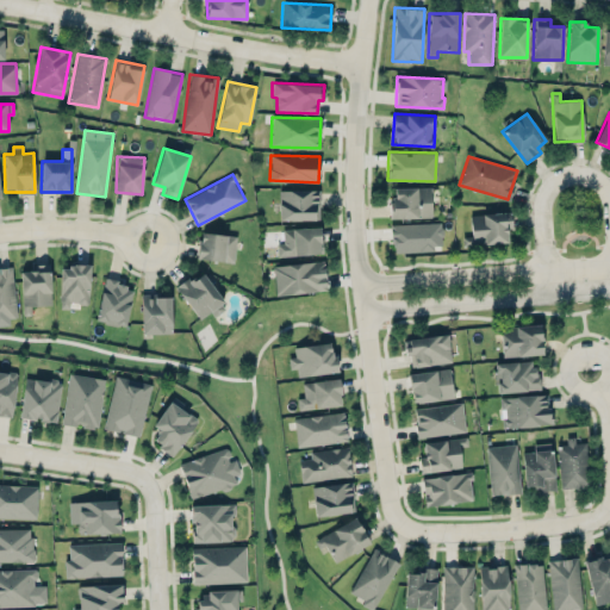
[(391,218),(431,217),(431,186),(391,187),(391,218)]
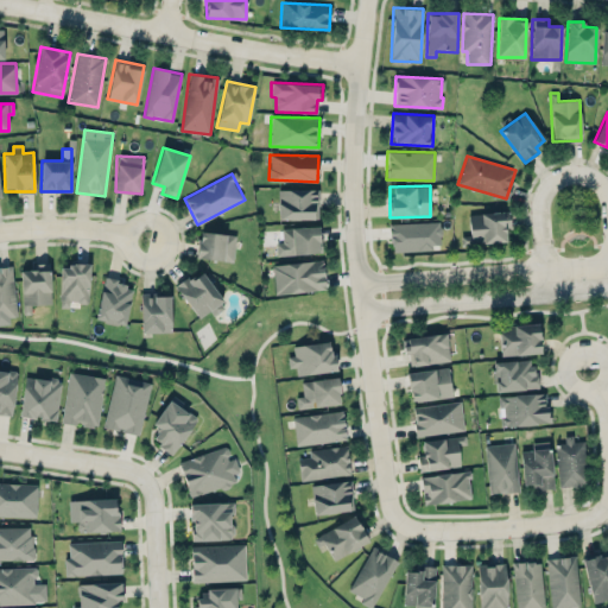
[(278,189),(278,220),(318,219),(318,189),(278,189)]
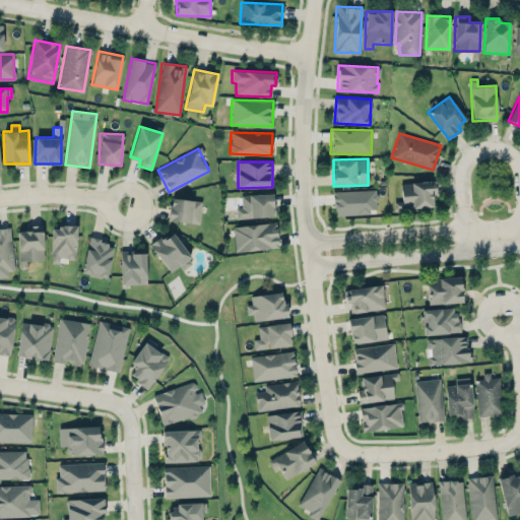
[(436,181),(400,183),(401,207),(433,206),(432,195),(436,195),(436,181)]
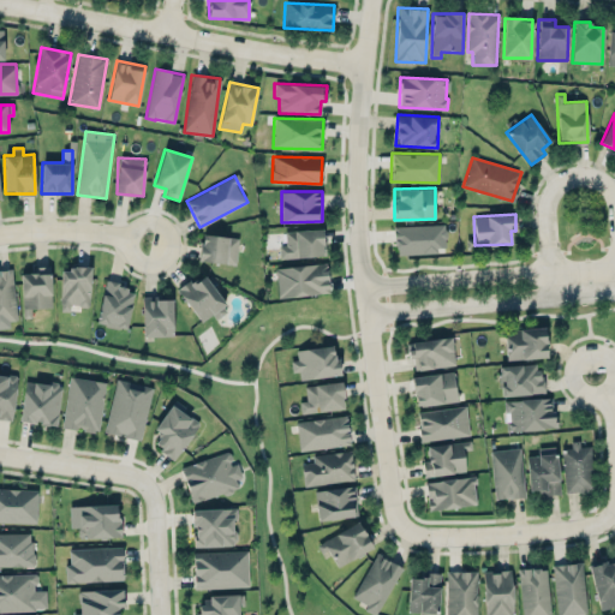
[(445,225),(394,226),(395,254),(446,252),(445,225)]
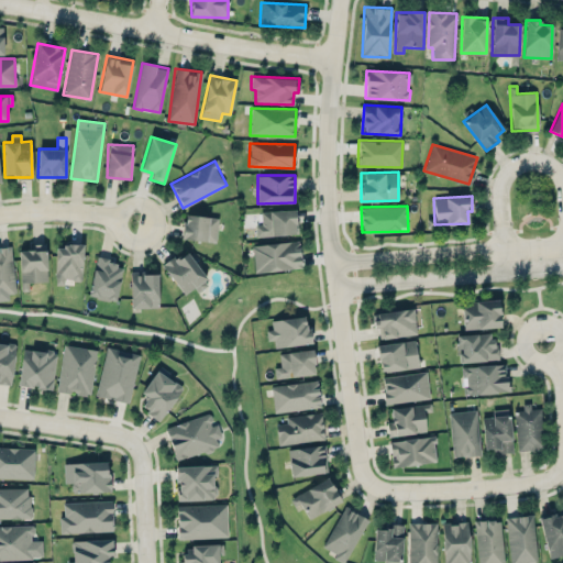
[(261,211),(261,224),(255,224),(255,235),(297,234),(296,210),(261,211)]
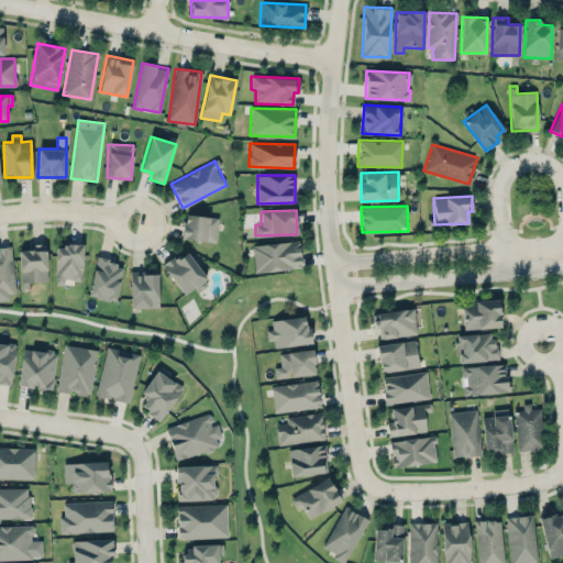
[(217,241),(217,217),(184,216),(183,240),(217,241)]
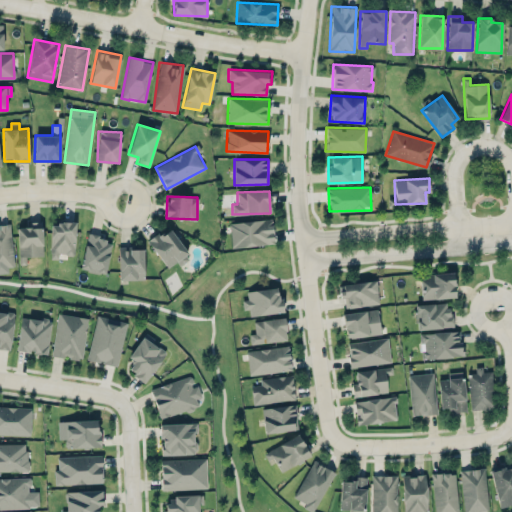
[(274,243),(271,218),(229,223),(232,248),(274,243)]
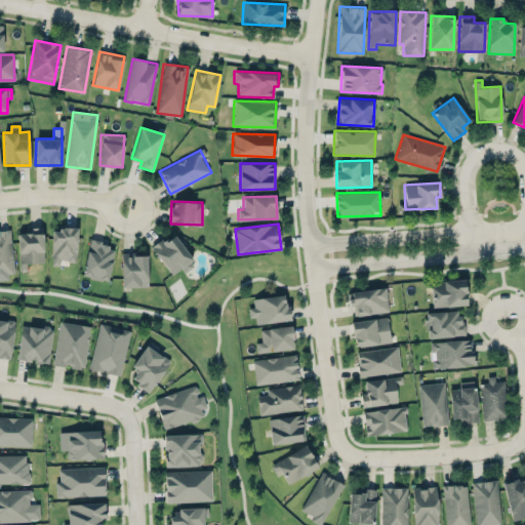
[(18,264),(44,263),(43,227),(28,228),(28,233),(17,233),(18,264)]
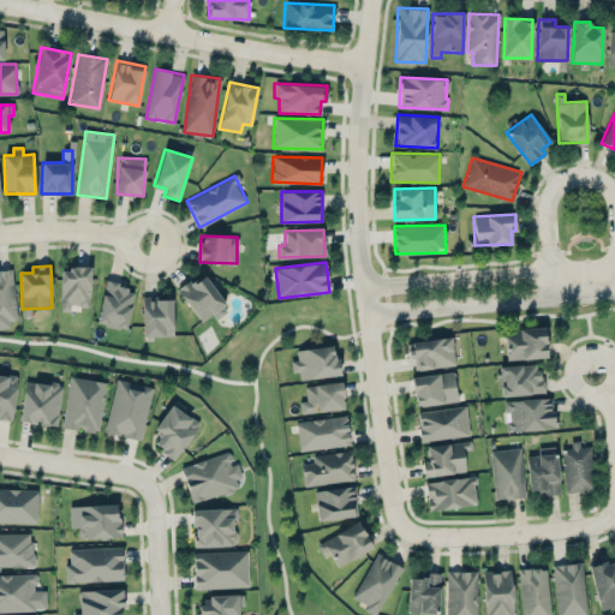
[(60,268),(60,310),(70,310),(70,306),(90,305),(89,267),(60,268)]
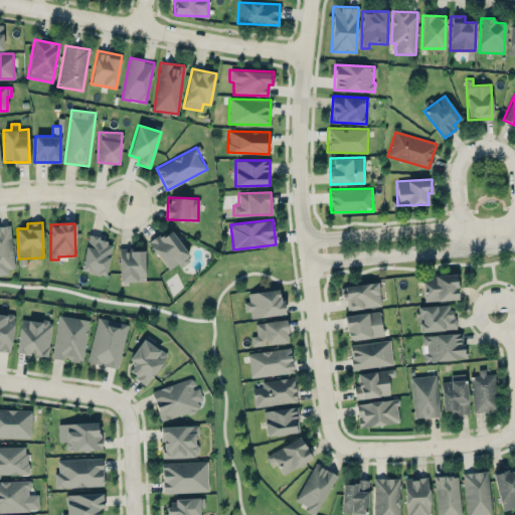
[(0,273),(15,272),(9,224),(0,225),(0,273)]
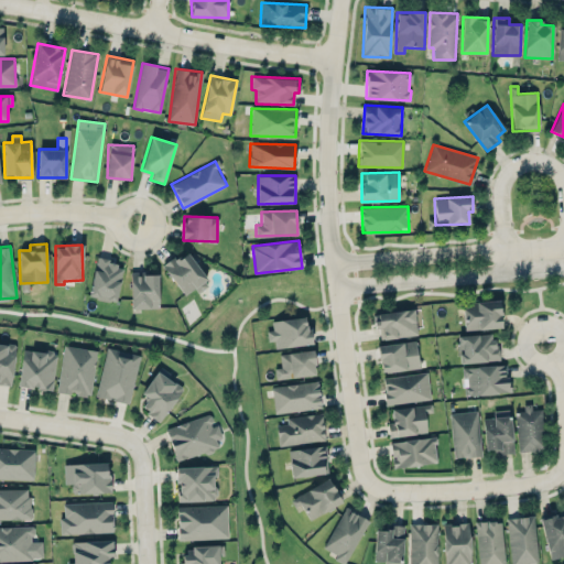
[(209,283),(184,250),(163,267),(185,295),(194,288),(197,293),(209,283)]
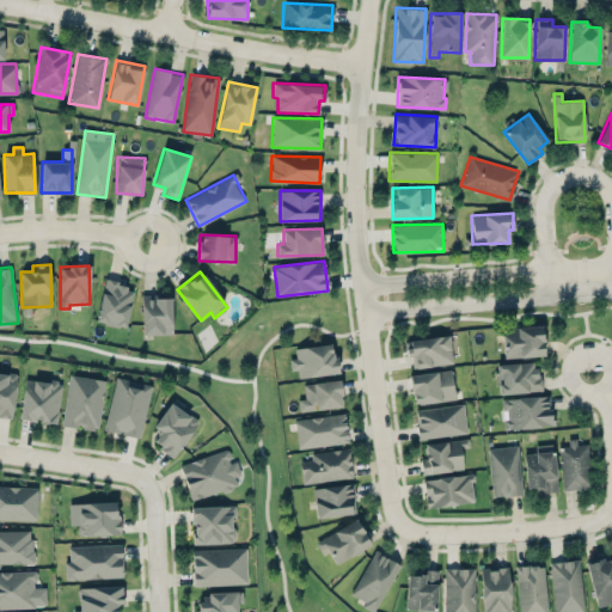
[(126,328),(134,287),(104,280),(96,322),(126,328)]
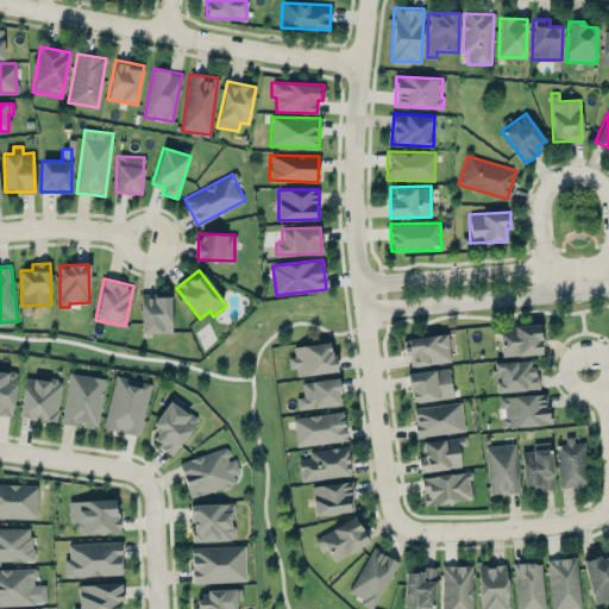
[(171,332),(170,294),(140,295),(142,333),(171,332)]
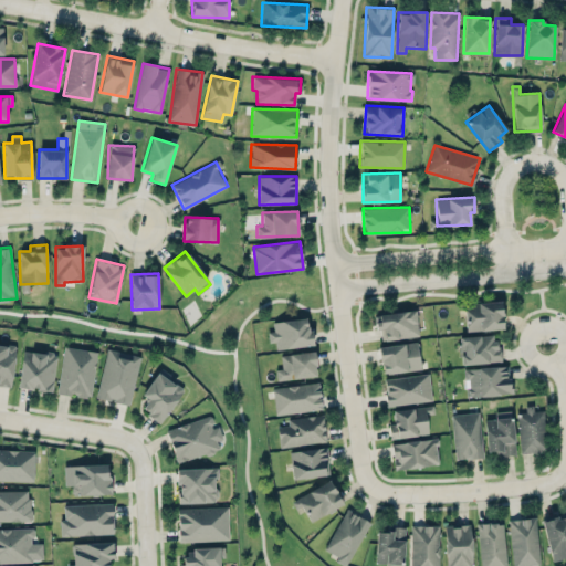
[(464,329),(502,329),(502,303),(464,303),(464,329)]
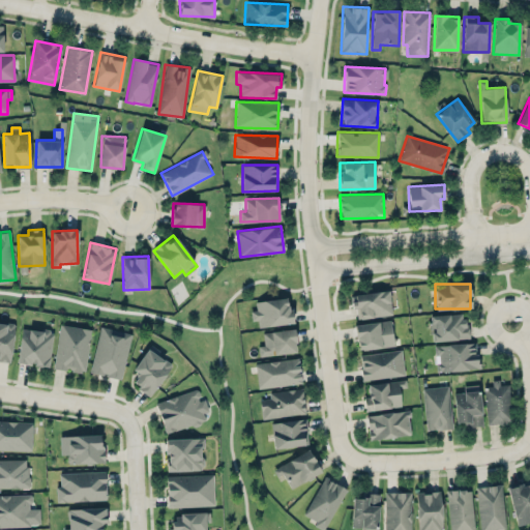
[(350,293),(351,308),(356,308),(356,318),(391,316),(390,291),(350,293)]
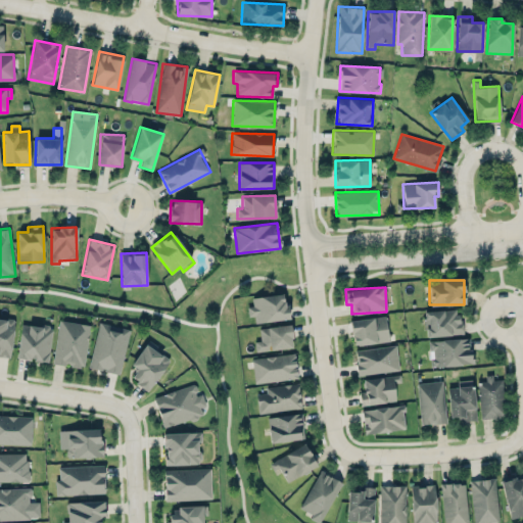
[(248,316),(254,316),(254,322),(288,319),(285,293),(252,296),(252,305),(247,306),(248,316)]
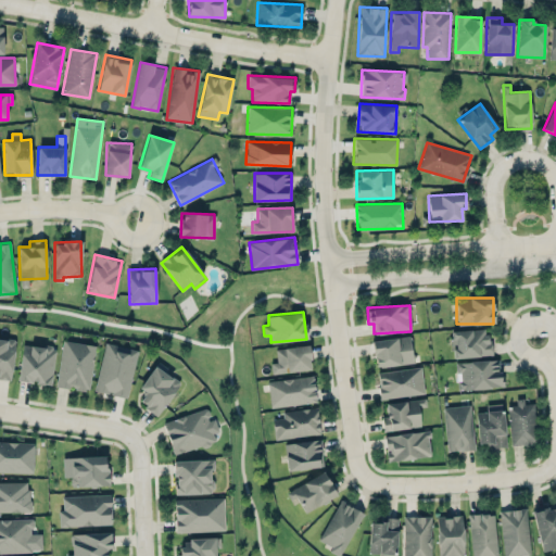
[(451,330),(451,344),(453,344),(453,357),(489,355),(488,329),(451,330)]
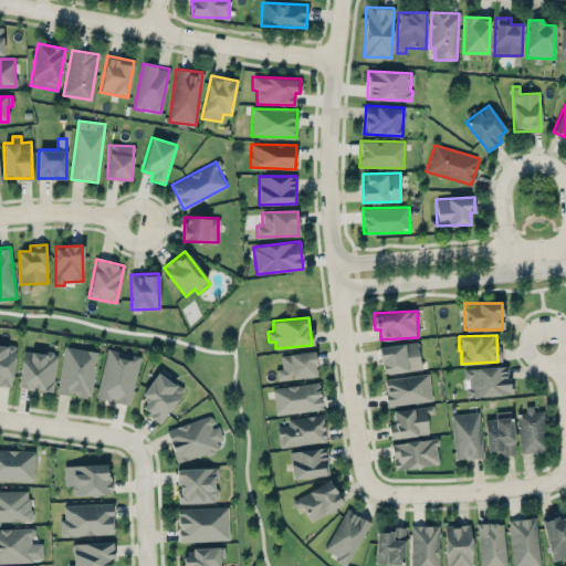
[(420,370),(418,343),(379,345),(381,373),(420,370)]
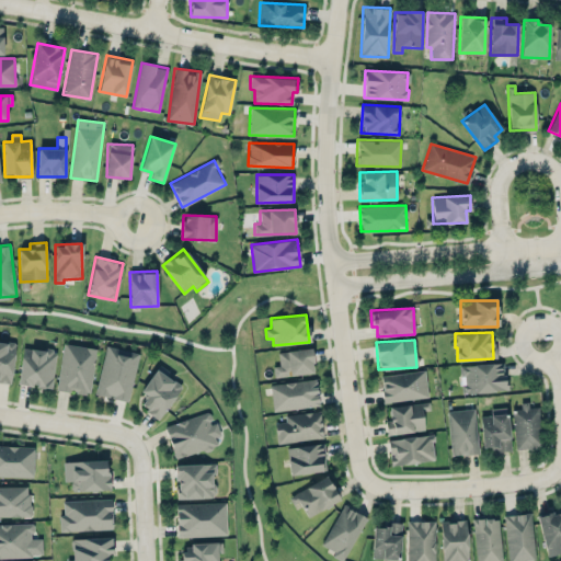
[(15,343),(0,341),(0,379),(10,381),(15,343)]
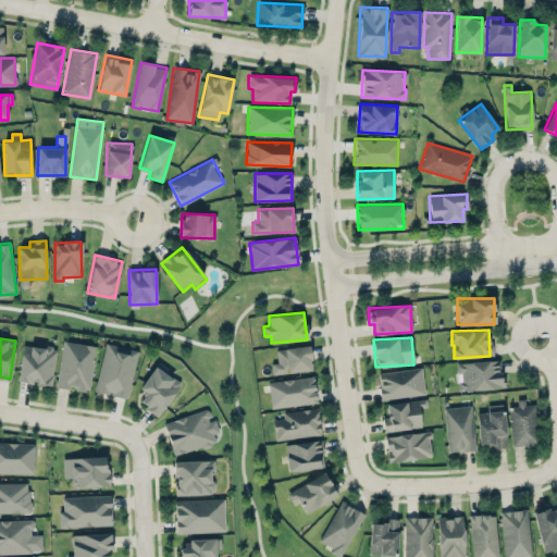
[(95,345),(62,341),(57,387),(89,392),(95,345)]
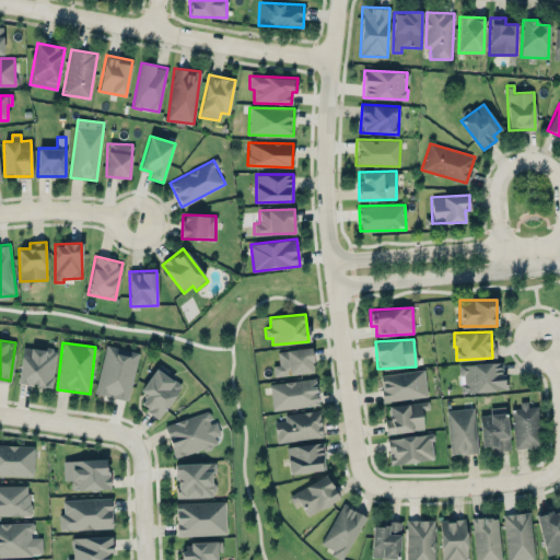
[(138,352),(105,345),(95,394),(128,400),(138,352)]
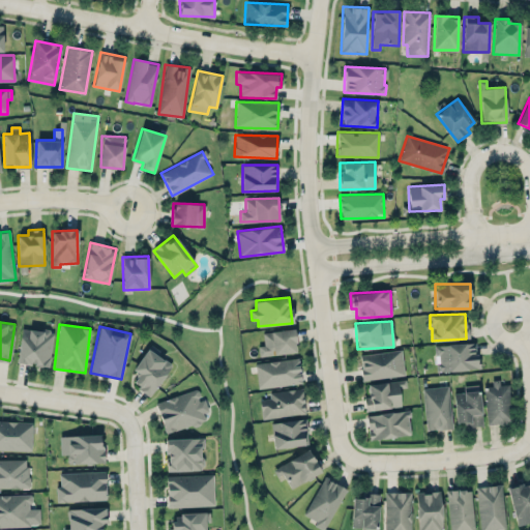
[(18,363),(49,366),(53,331),(21,328),(18,363)]
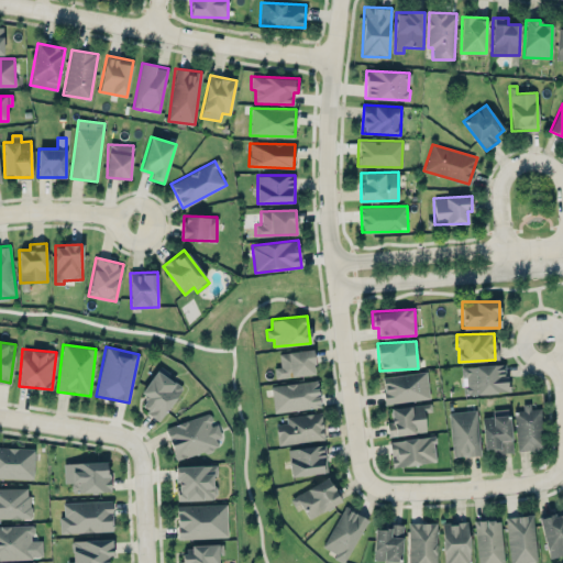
[(278,354),(280,366),(274,367),(276,379),(316,373),(312,349),(278,354)]
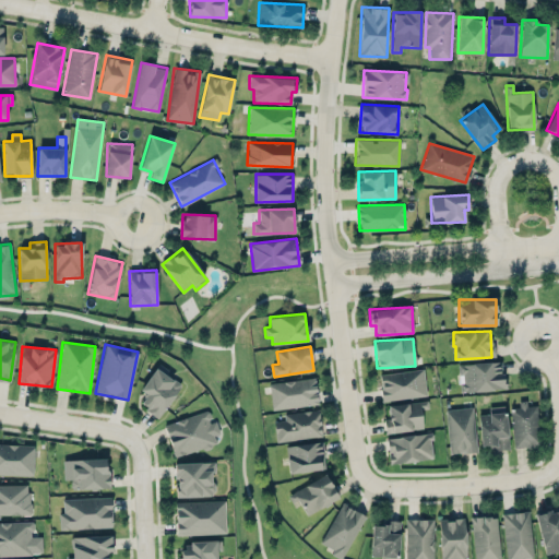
[(462,392),(504,390),(502,361),(458,364),(459,376),(461,376),(462,392)]
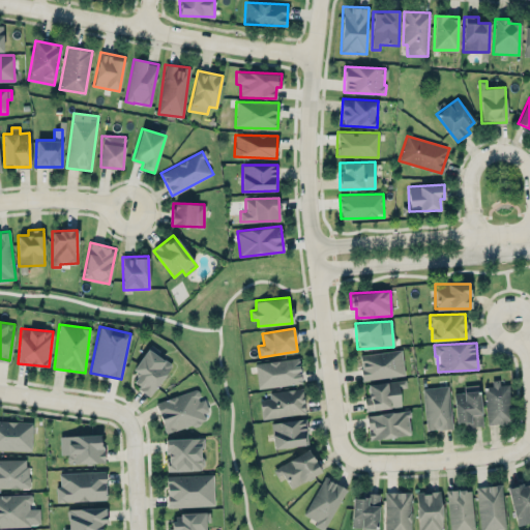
[(133,370),(139,373),(131,383),(150,395),(172,364),(157,354),(159,351),(150,344),(133,370)]
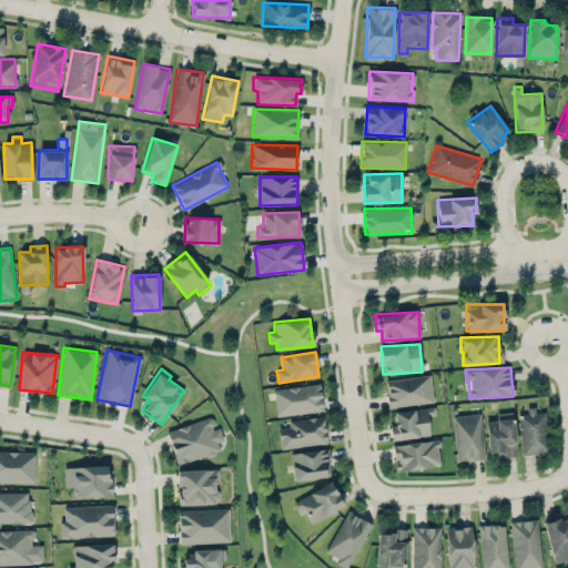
[(385,381),(388,407),(434,402),(429,374),(385,381)]
